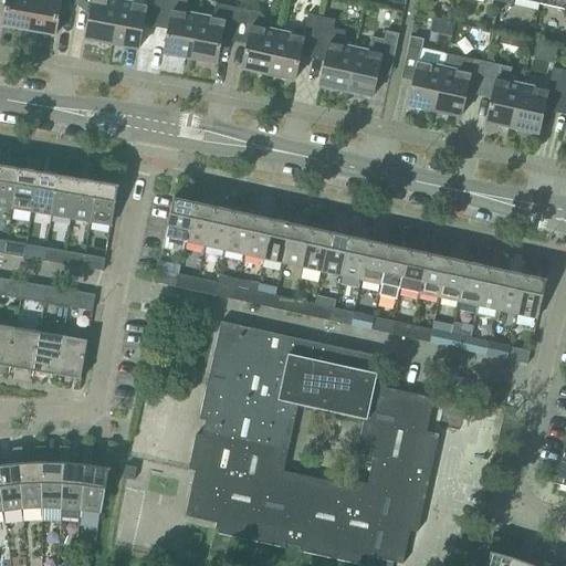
[(7,0),(3,27),(30,31),(34,0),(7,0)]
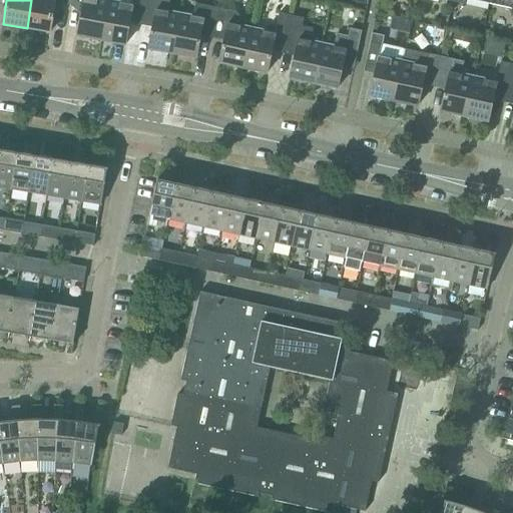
[(31,0),(27,28),(51,32),(56,0),(31,0)]
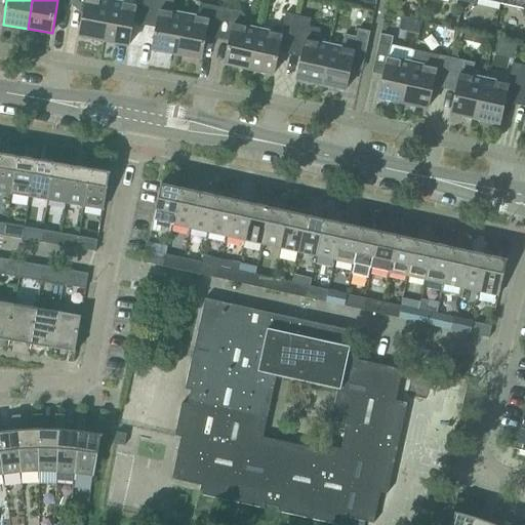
[(80,36),(105,40),(112,1),(104,0),(74,0),(73,5),(85,7),(80,36)]
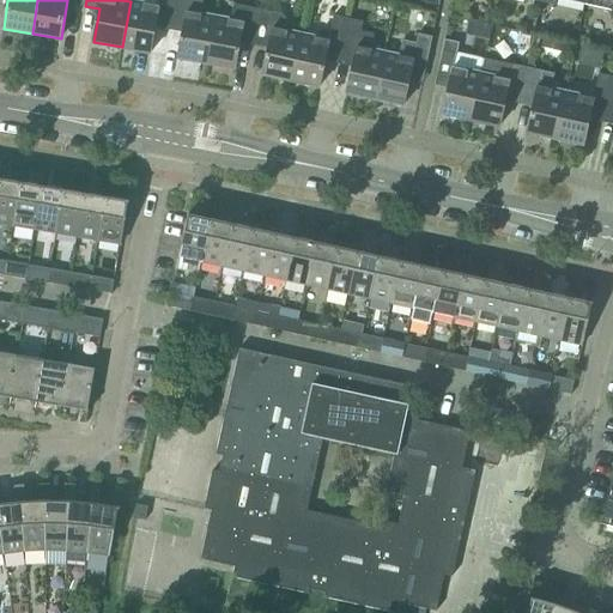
[(131,0),(131,1),(122,47),(151,53),(158,20),(171,23),(175,0),(131,0)]
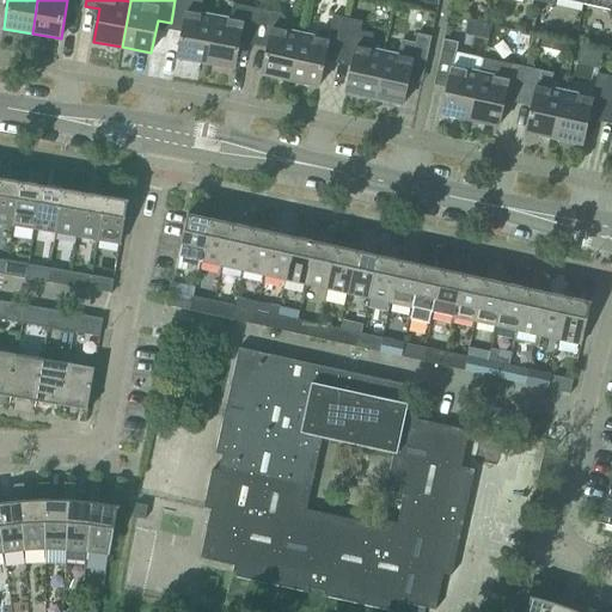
[(178,57),(207,63),(215,18),(201,16),(203,0),(175,0),(171,23),(184,25),(178,57)]
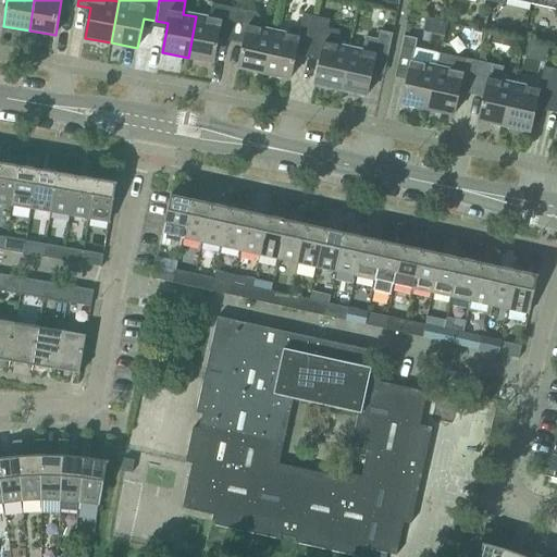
[(555,15),(556,15),(556,0),(532,0),(532,3),(556,9),(555,15)]
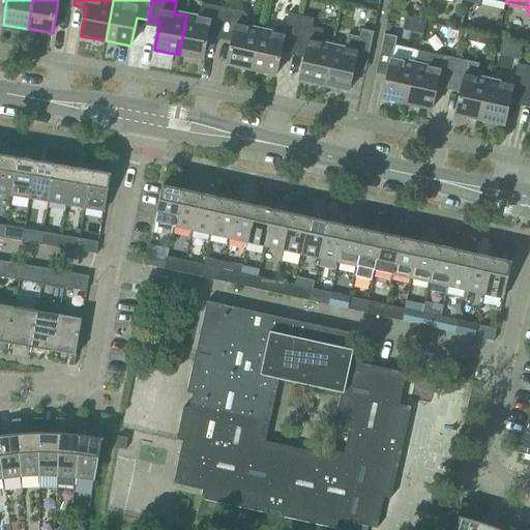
[(209,31),(222,33),(227,8),(203,3),(200,18),(186,16),(179,55),(204,59),(209,31)]
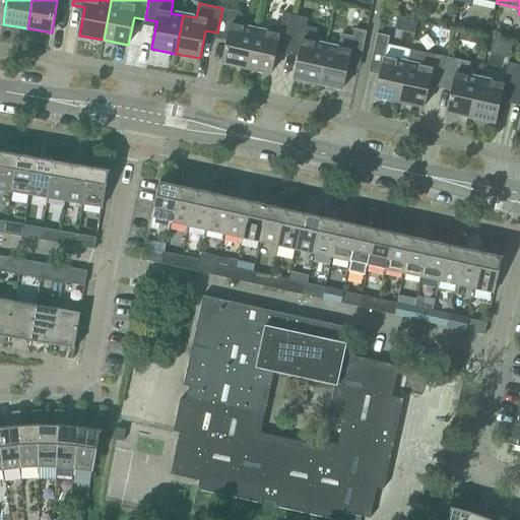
[(222,63),(247,68),(256,29),(242,26),(243,18),(239,11),(222,8),(217,33),(229,36),(222,63)]
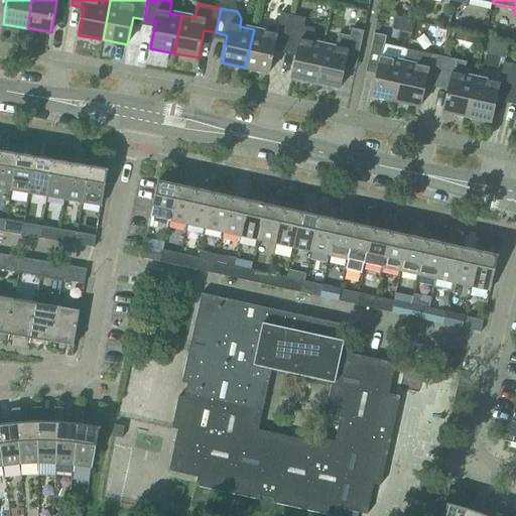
[(275,45),(286,48),(293,15),(281,13),(276,34),(254,29),(245,68),(270,73),(275,45)]
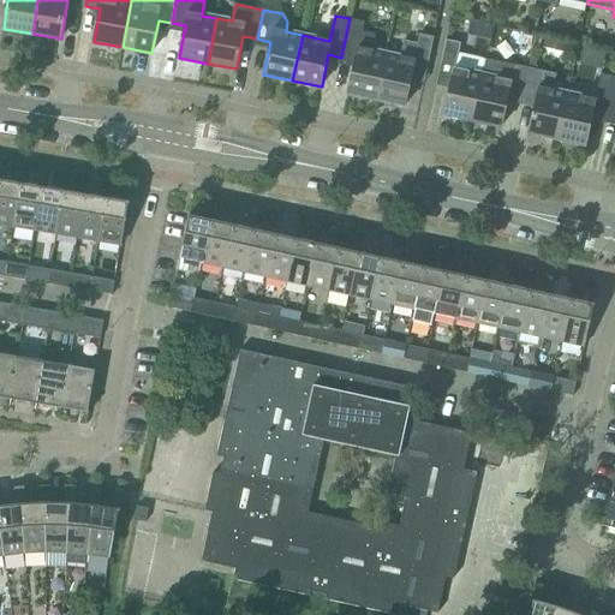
[(348,93),(377,99),(387,53),(372,51),(376,34),(363,31),(365,22),(350,18),(341,58),(356,60),(348,93)]
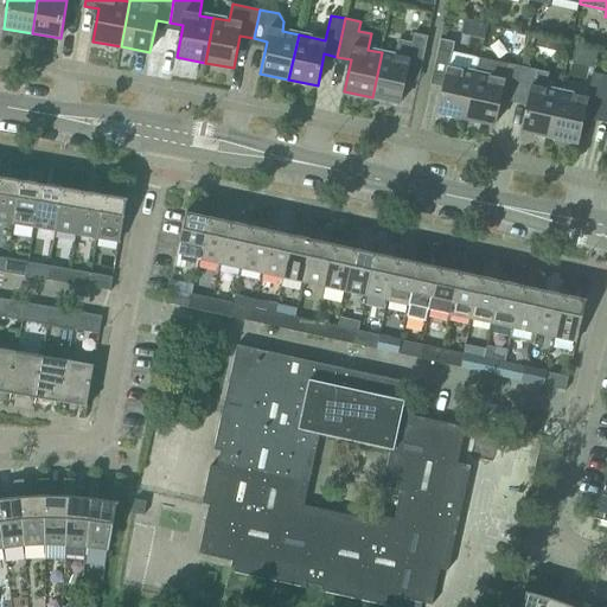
[(382,52),(372,97),(401,104),(408,72),(421,75),(429,37),(415,33),(413,43),(400,40),(396,56),(382,52)]
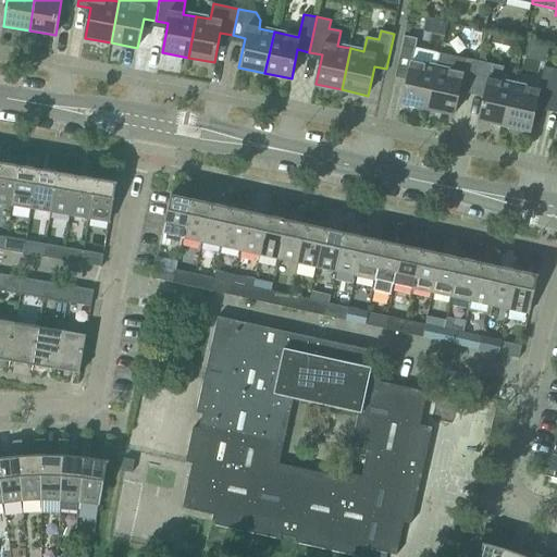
[(418,39),(405,36),(397,70),(409,73),(403,103),(429,109),(437,67),(441,53),(416,49),(418,39)]
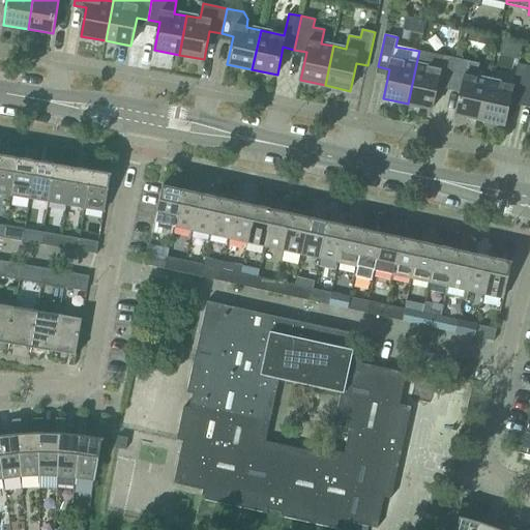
[(455,58),(450,84),(462,86),(461,92),(455,114),(480,119),(490,81),(477,78),(480,63),(461,59),(463,51),(458,50),(455,58)]
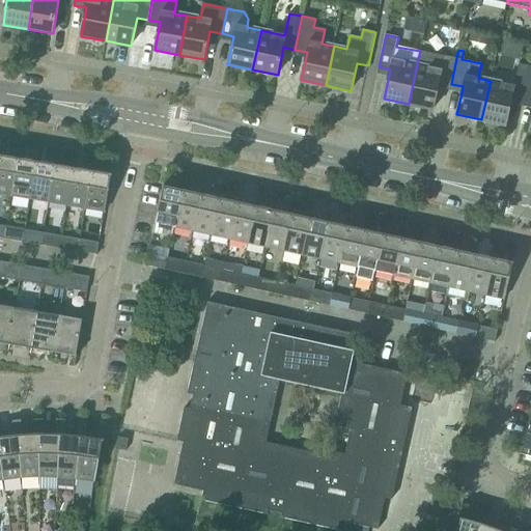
[(417,64),(409,104),(434,109),(440,81),(451,84),(456,58),(420,51),(417,64)]
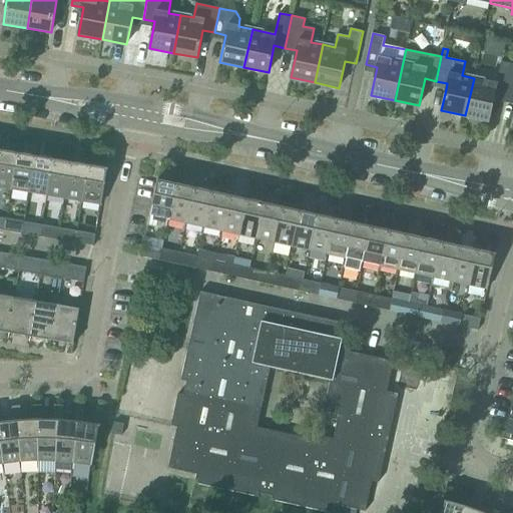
[(495,94),(507,96),(512,69),(512,63),(502,61),(496,83),(474,78),(465,115),(489,121),(495,94)]
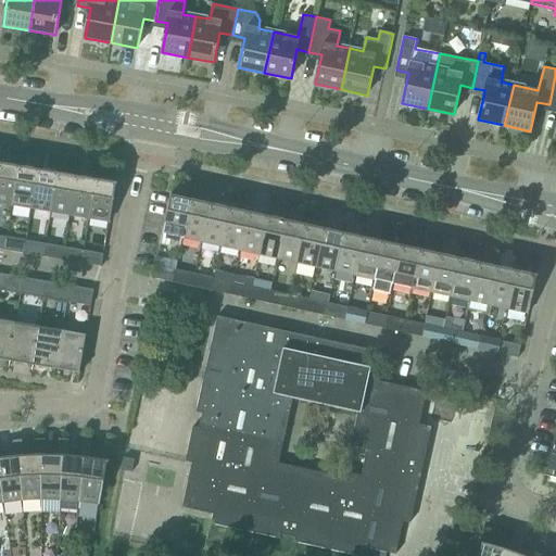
[(20,166),(0,163),(0,202),(13,204),(20,166)]
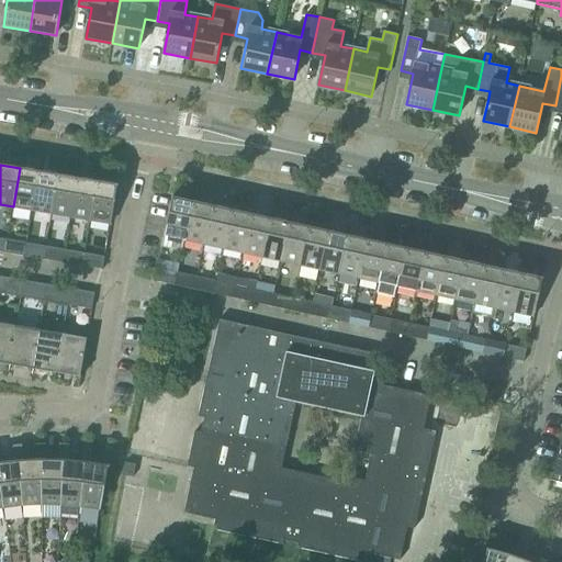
[(40,171),(20,168),(13,206),(32,210),(40,171)]
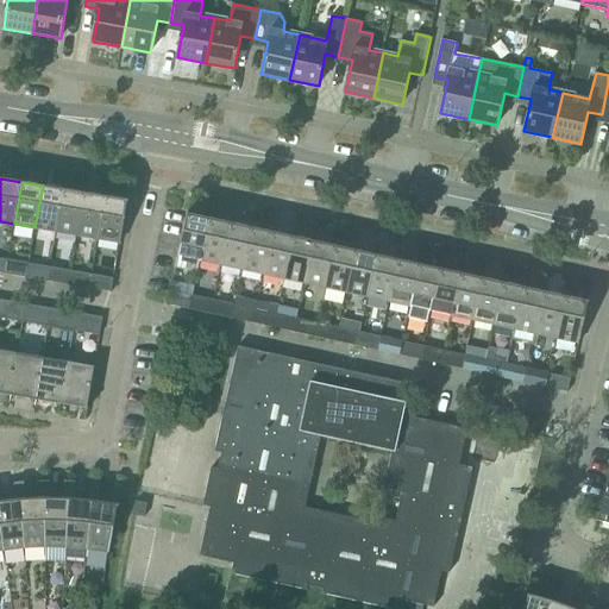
[(63,189),(43,186),(35,227),(56,232),(63,189)]
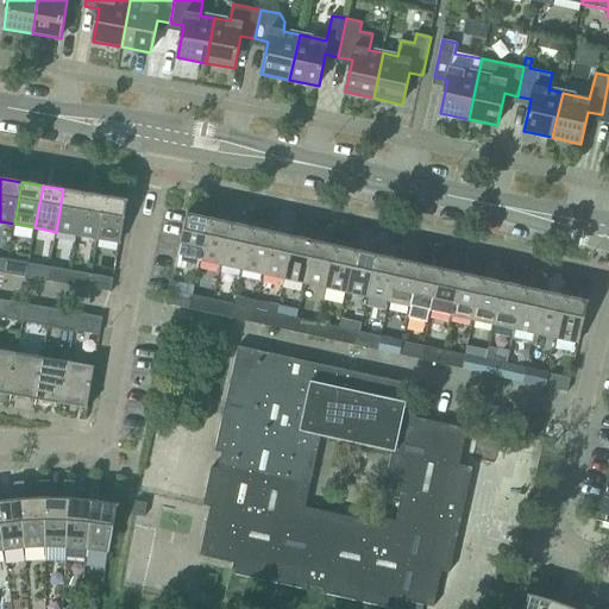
[(85,193),(63,189),(56,232),(77,236),(85,193)]
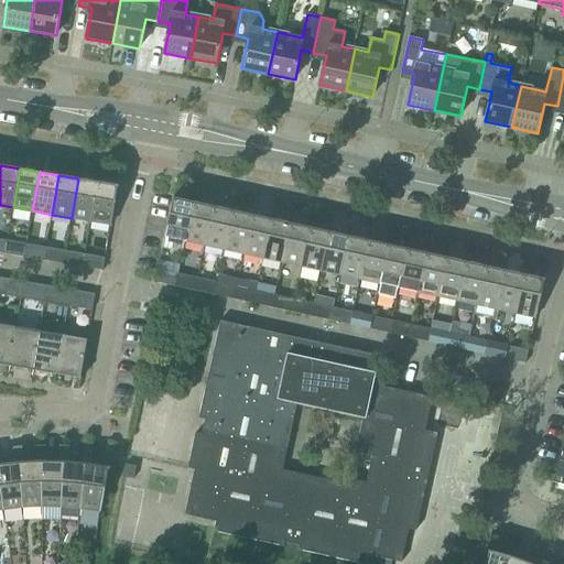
[(98,182),(78,179),(72,218),(91,221),(98,182)]
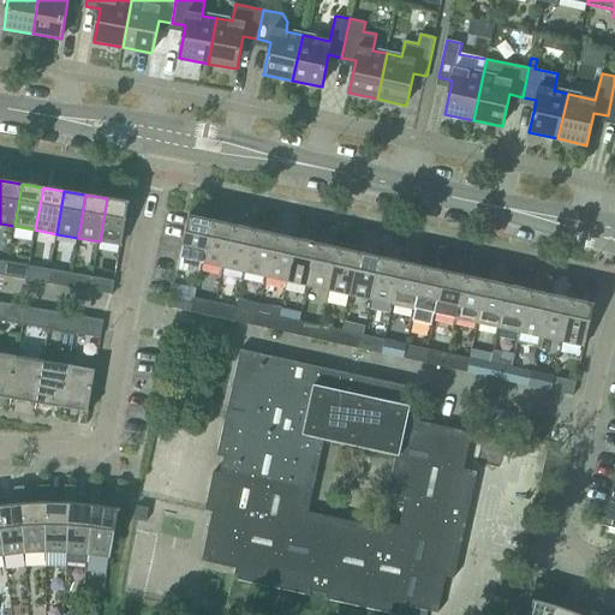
[(130,203),(107,198),(100,242),(121,245),(129,204),(130,204),(130,203)]
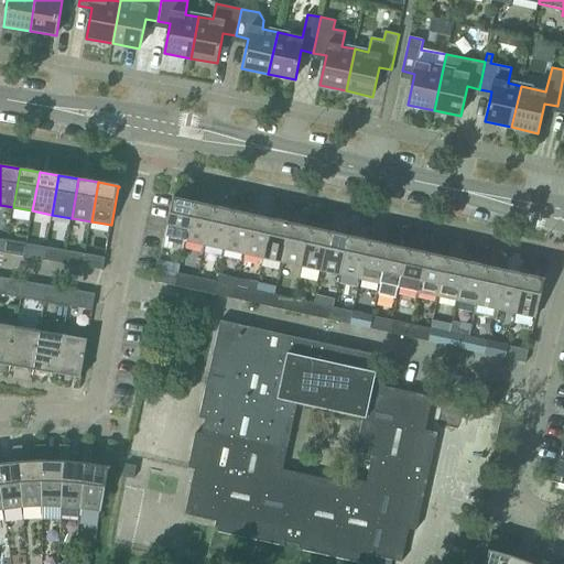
[(184,252),(186,241),(194,203),(173,197),(173,199),(174,199),(163,248),(184,252)]
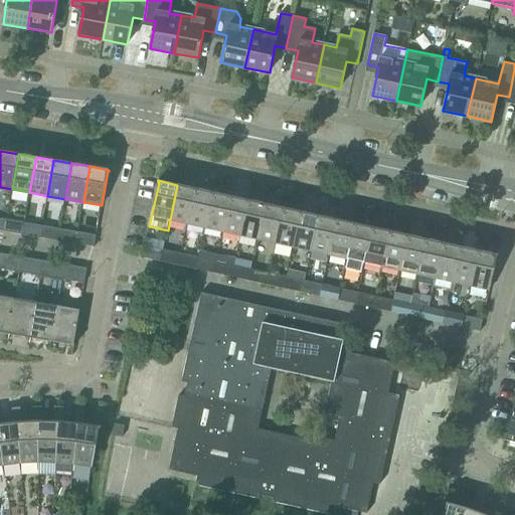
[(170,220),(187,223),(195,188),(177,185),(170,220)]
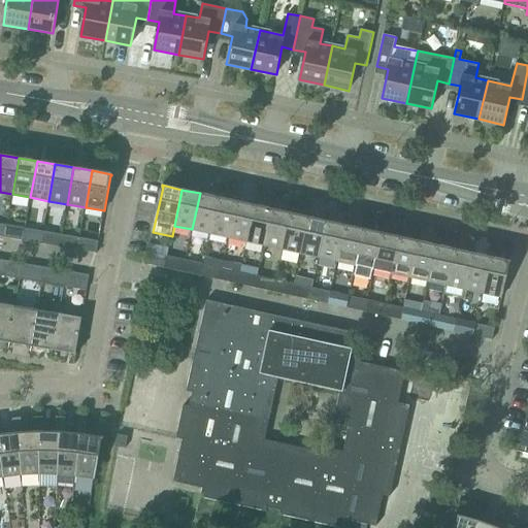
[(192,229),(210,233),(219,197),(200,193),(192,229)]
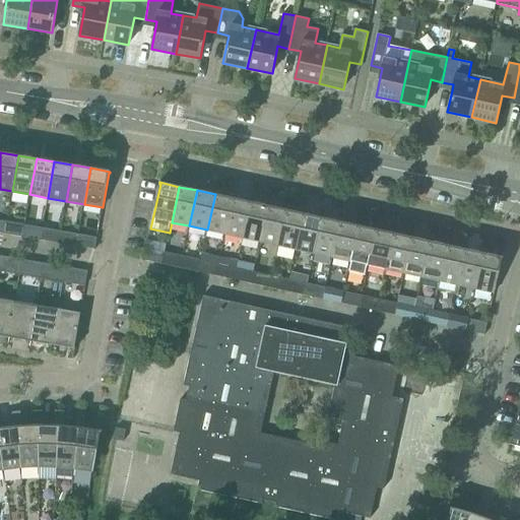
[(207,230),(225,234),(233,198),(215,194),(207,230)]
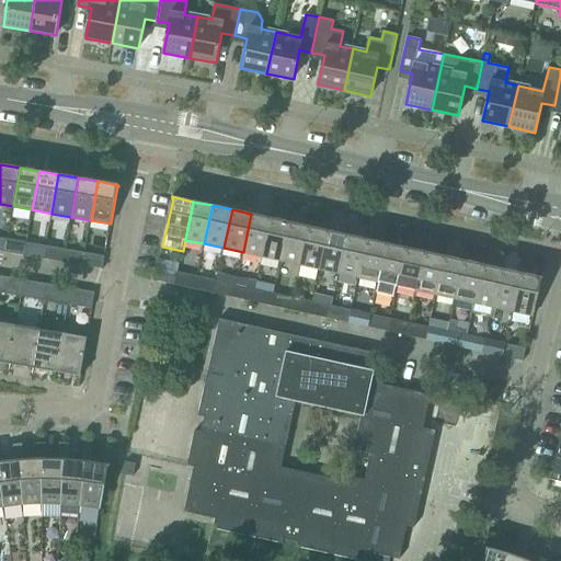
[(243,252),(262,256),(271,218),(251,214),(243,252)]
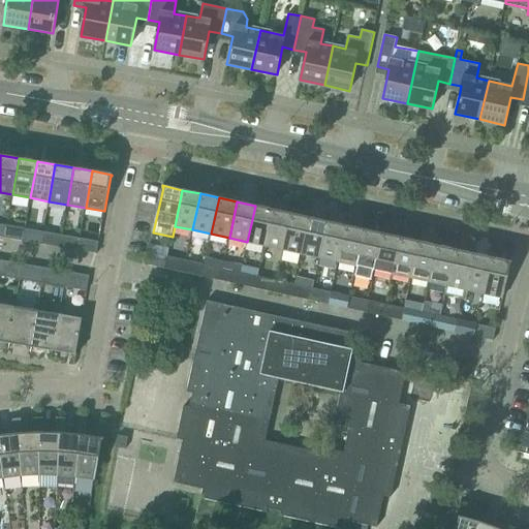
[(247,242),(266,246),(273,210),(255,206),(247,242)]
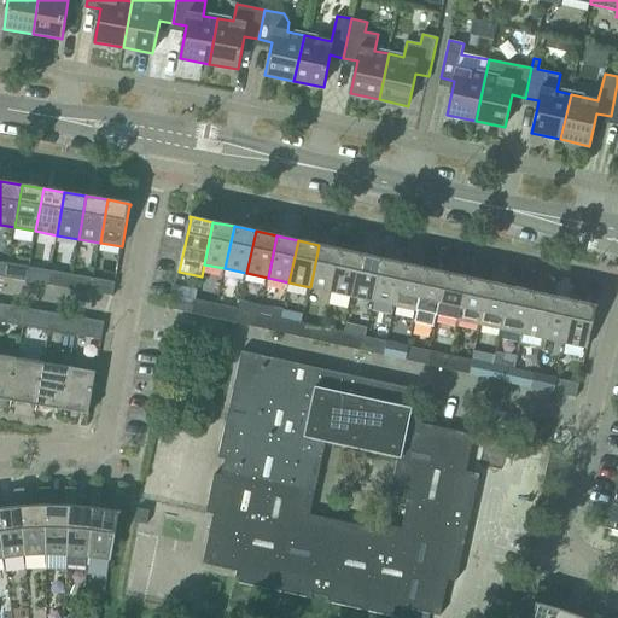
[(310,287),(331,292),(340,250),(319,245),(310,287)]
